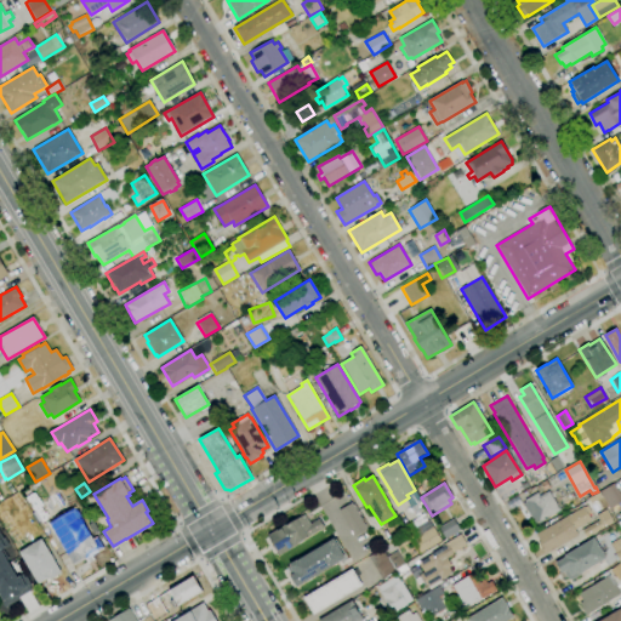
[(620,502),(609,510),(599,491),(614,483),(620,495),(620,502)]
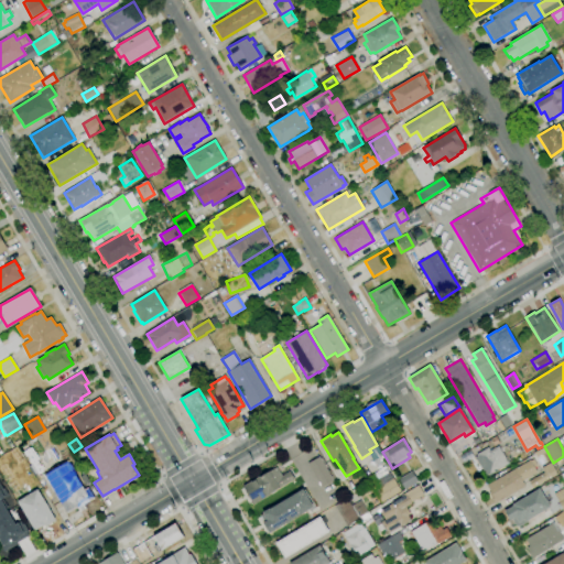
[(486,476),(474,457),(477,456),(476,455),(488,447),(490,451),(498,446),(508,464),(489,476),(488,474),(486,476)]
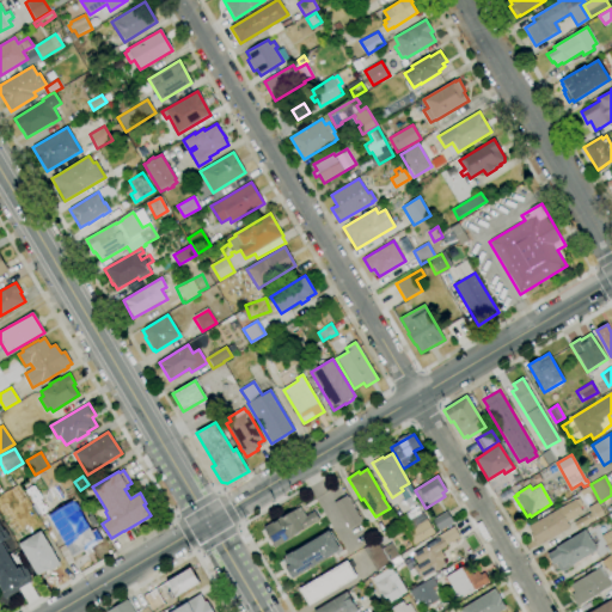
[(582,496),(579,491),(591,485),(593,490),(582,496)]
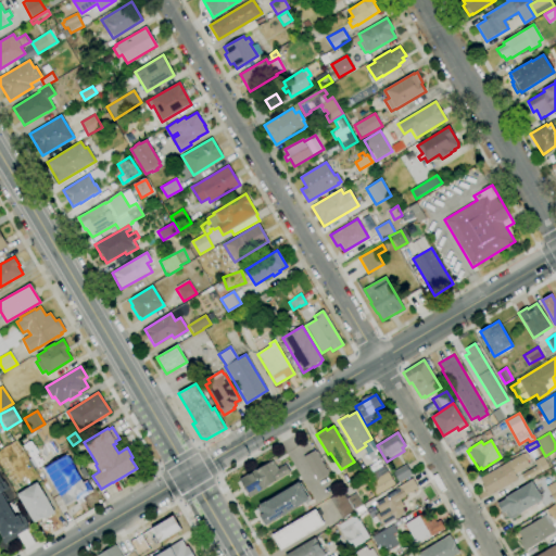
[(327,475),(314,450),(302,456),(315,481),(327,475)]
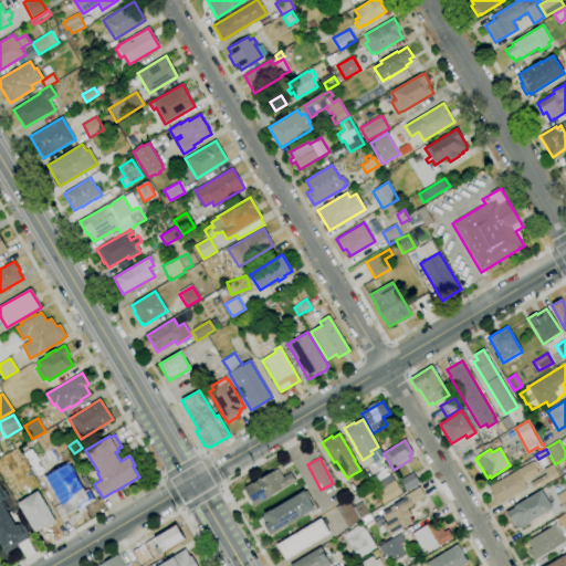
[(538,467),(535,469),(538,474),(524,483),(527,489),(496,506),(491,495),(492,494),(489,488),(532,462),(535,461),(538,467)]
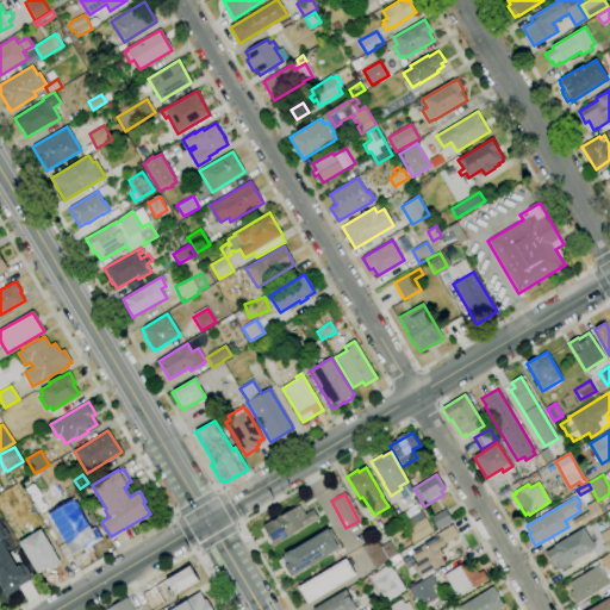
[(576,528),(571,521),(589,511),(586,506),(596,500),(602,512),(576,528)]
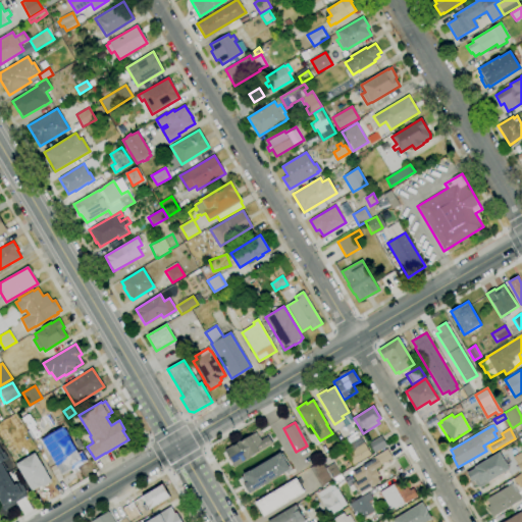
[(62,475),(60,472),(55,464),(54,463),(51,459),(52,457),(43,444),(65,431),(77,454),(82,452),(88,462),(70,471),(62,475)]
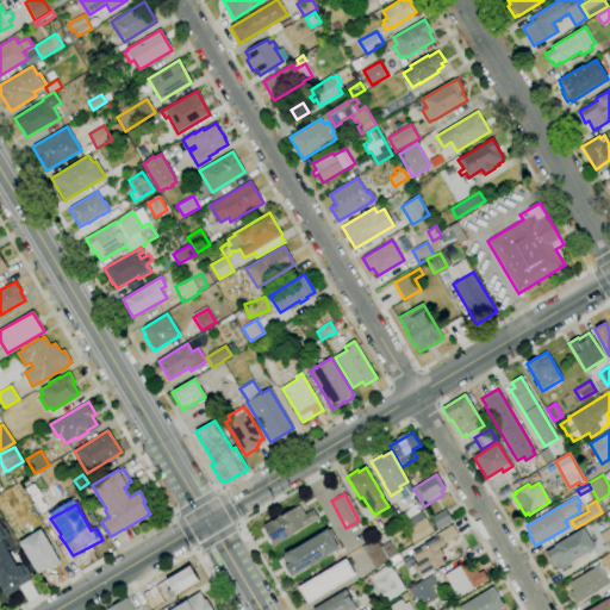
[(275,546),(263,527),(280,516),(281,517),(299,505),(305,515),(313,510),(318,518),(275,546)]
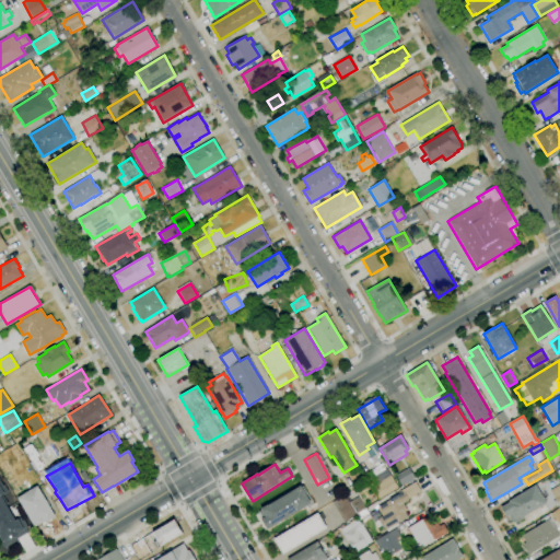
[(401,486),(396,476),(409,468),(415,478),(401,486)]
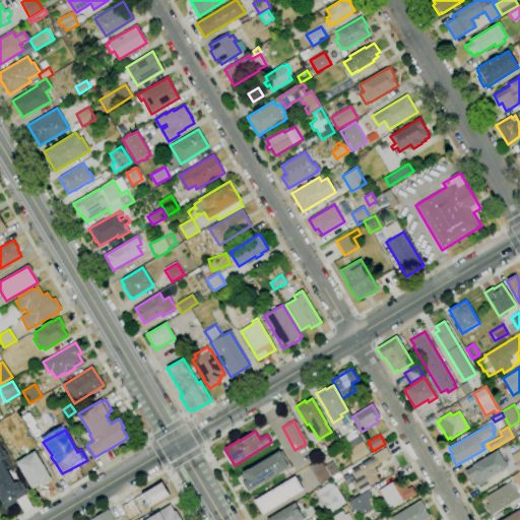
[(344,453),(363,442),(370,453),(351,463),(344,453)]
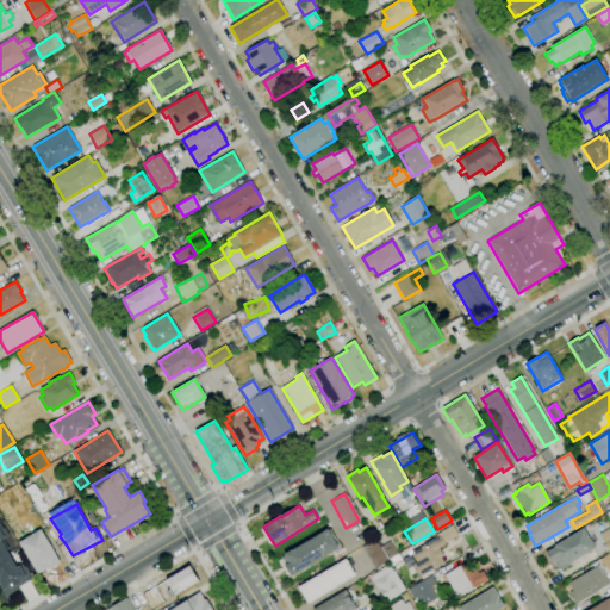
[(0,520),(8,536),(1,541),(17,567),(23,564),(24,567),(26,566),(31,576),(30,577),(31,579),(18,587),(19,590),(5,597),(0,587),(0,520)]
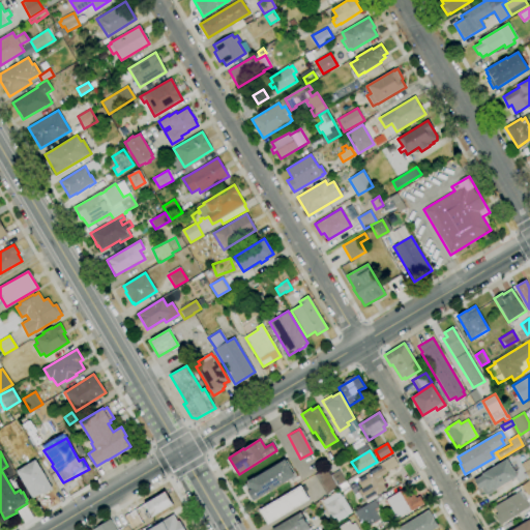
[(365,501),(358,490),(361,488),(357,480),(379,468),(377,466),(393,457),(399,465),(386,472),(387,473),(382,476),(384,480),(382,482),(385,489),(365,501)]
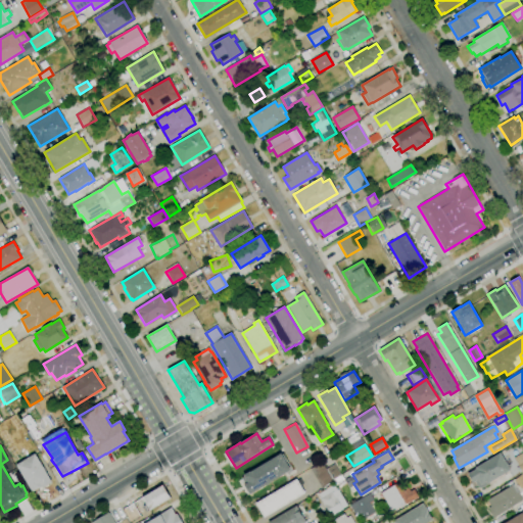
[(510,470),(487,483),(488,485),(483,488),(482,488),(481,488),(480,488),(479,488),(478,488),(478,487),(477,487),(477,486),(474,482),(473,483),(468,474),(475,469),(475,468),(500,453),(510,470)]
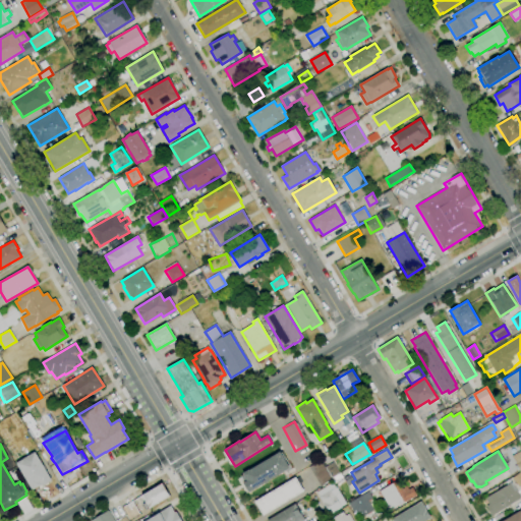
[(512,456),(520,451),(520,452),(520,470),(520,471),(520,470),(517,471),(514,466),(517,465),(512,456)]
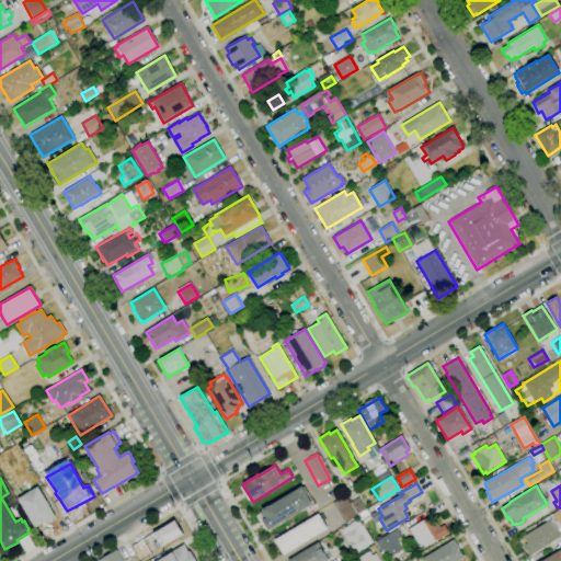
[(34,528),(16,499),(36,487),(55,517),(45,524),(44,523),(34,528)]
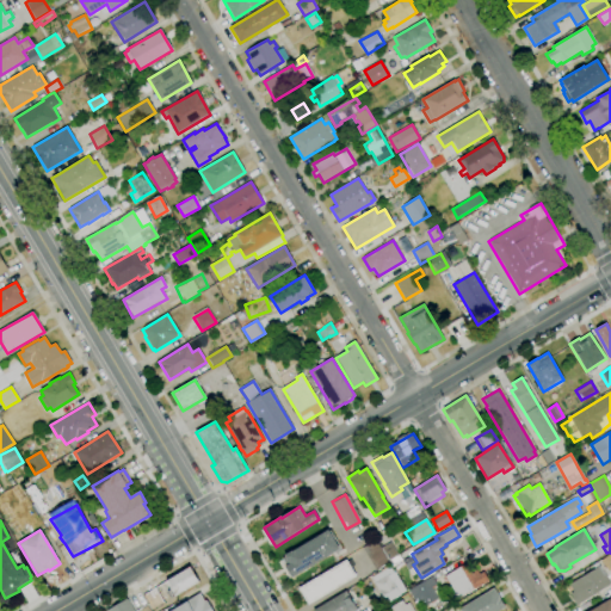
[(292,578),(285,567),(287,566),(282,559),(285,557),(285,555),(292,551),(292,553),(328,531),(339,549),(292,578)]
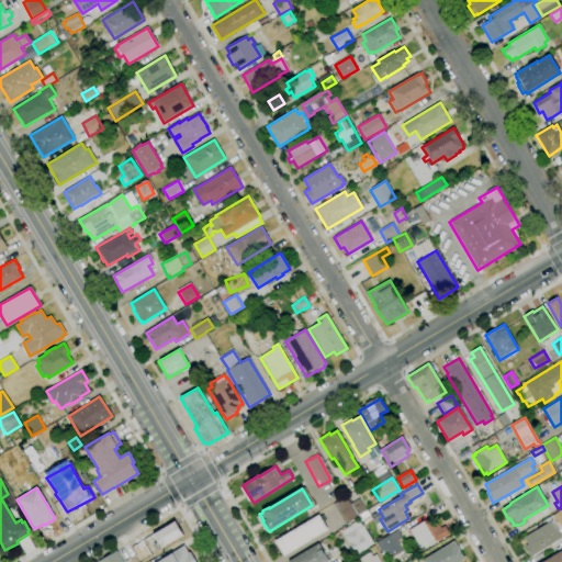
[(346,525),(334,504),(346,496),(358,517),(346,525)]
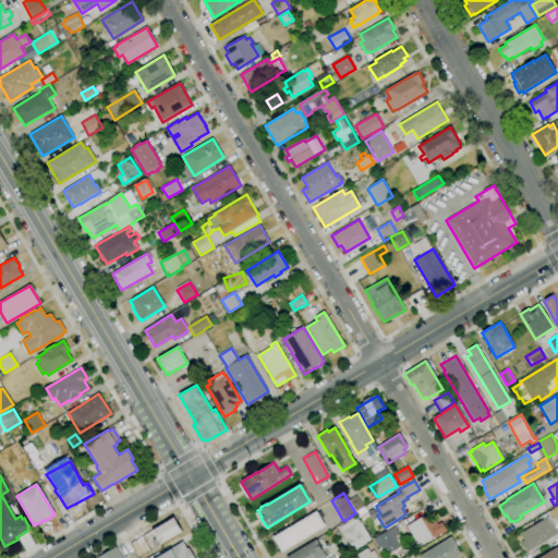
[(281,553),(273,537),(316,511),(325,526),(281,553)]
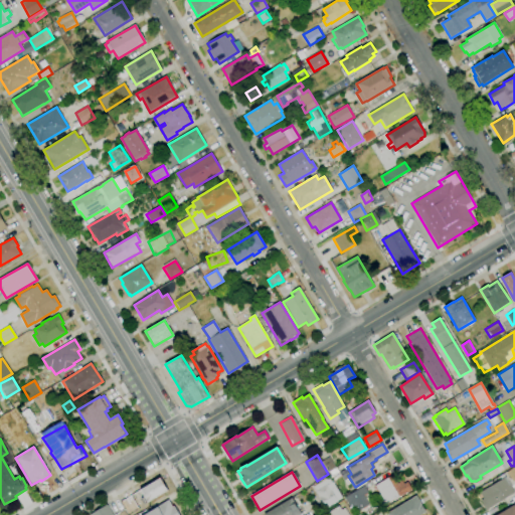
[(386,504),(375,486),(392,475),(397,483),(401,481),(404,484),(407,482),(411,489),(386,504)]
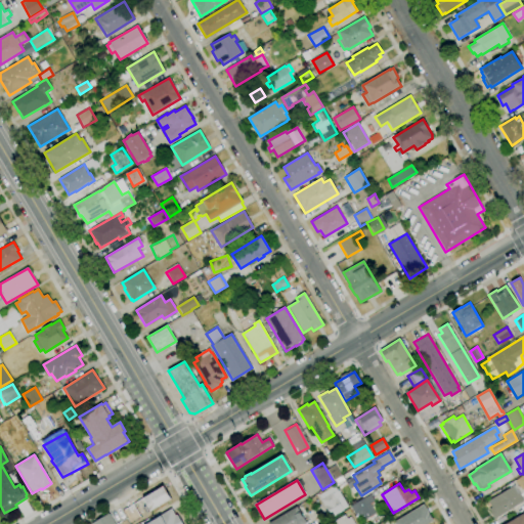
[(331,518),(320,499),(321,499),(318,494),(326,490),(325,489),(334,485),(337,490),(338,490),(348,508),(331,518)]
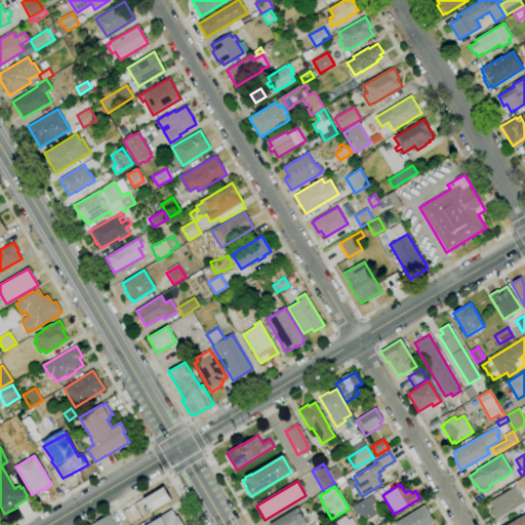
[(147,514),(144,509),(147,507),(143,499),(163,487),(170,499),(147,514)]
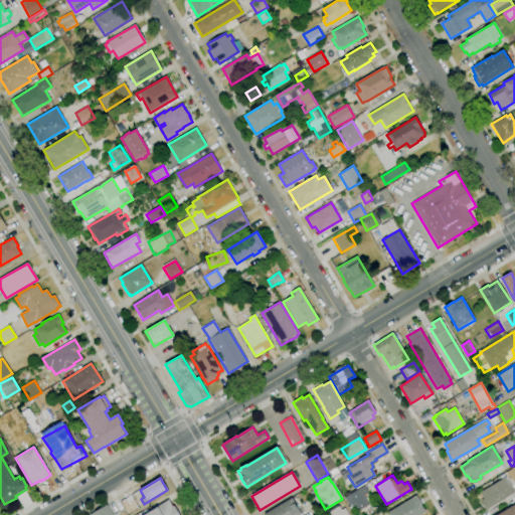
[(514,493),(486,510),(481,500),(483,499),(480,493),(503,478),(508,486),(510,485),(514,493)]
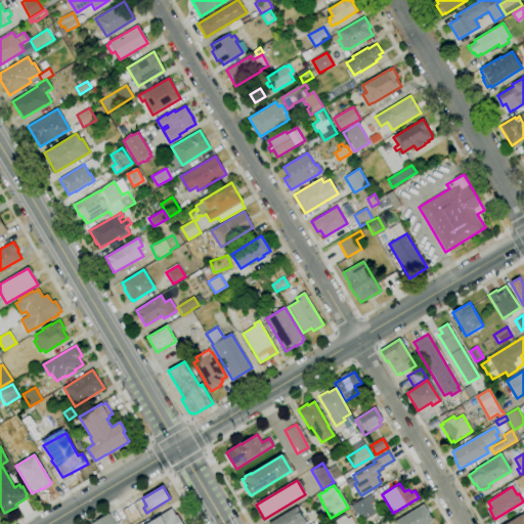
[(360,523),(350,506),(370,494),(375,501),(370,504),(376,514),(360,523)]
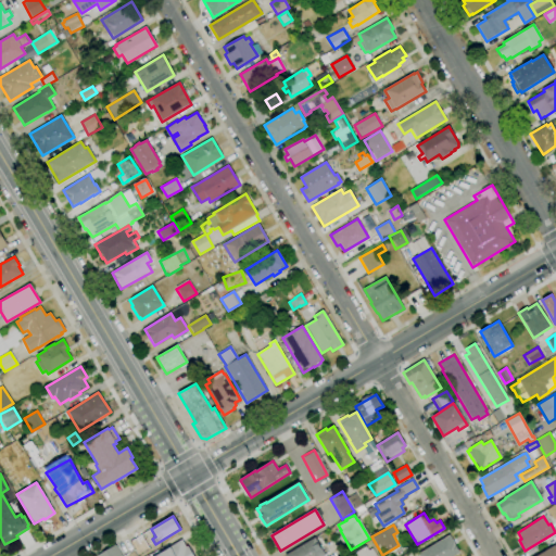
[(137,552),(130,542),(141,535),(148,546),(137,552)]
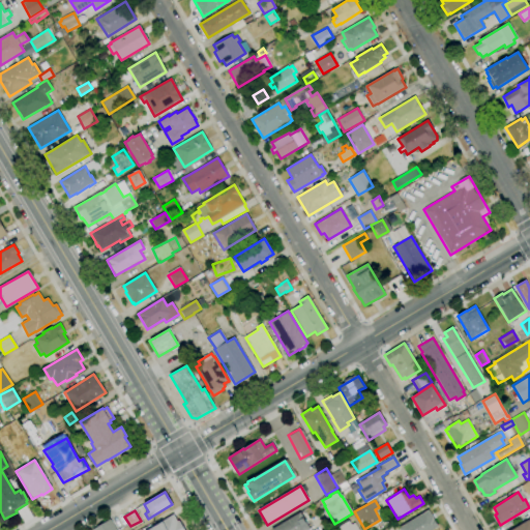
[(432,529),(399,529),(398,528),(429,510),(438,527),(432,529)]
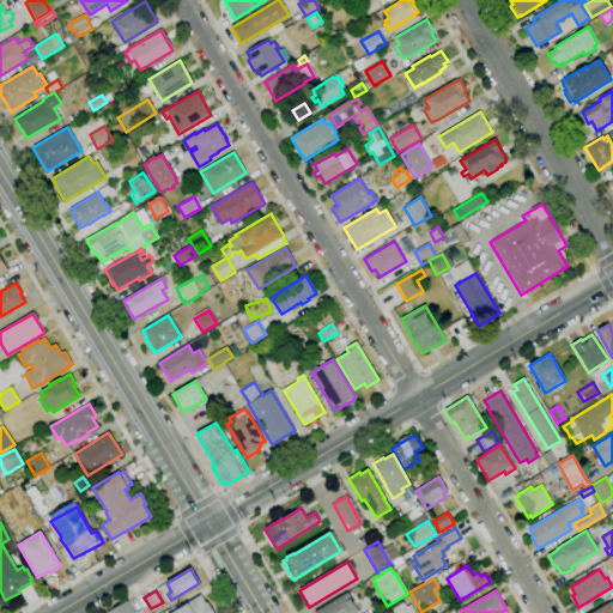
[(314,612),(347,593),(357,611),(358,611),(359,612),(314,612)]
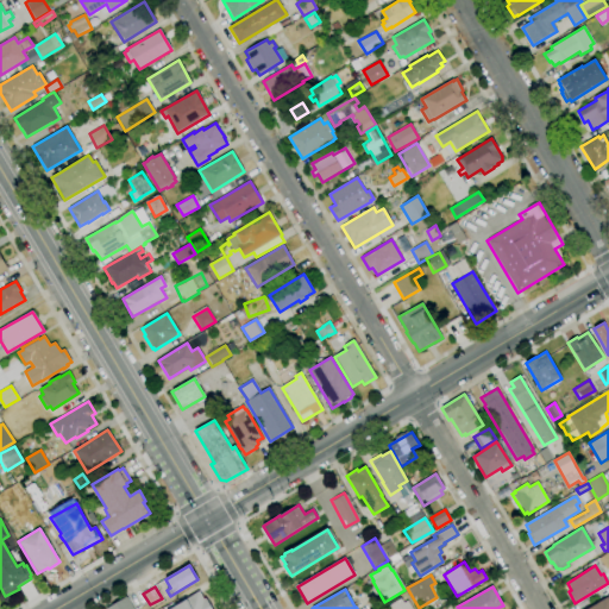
[(170,608),(199,591),(205,600),(206,598),(212,608),(170,608)]
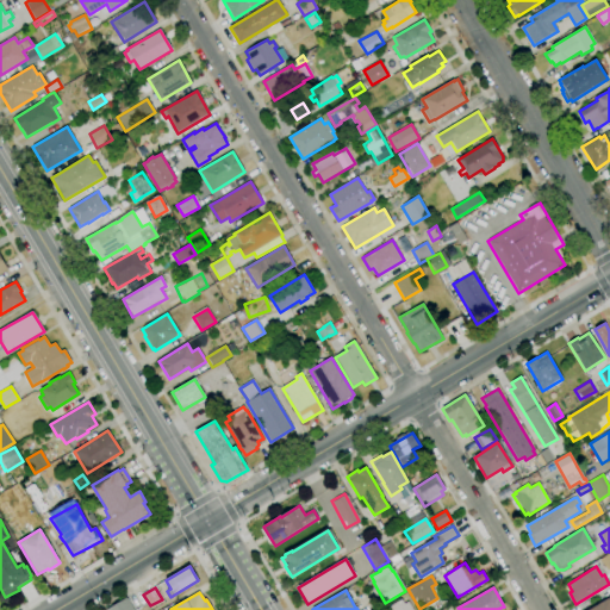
[(107,609),(126,598),(134,609),(107,609)]
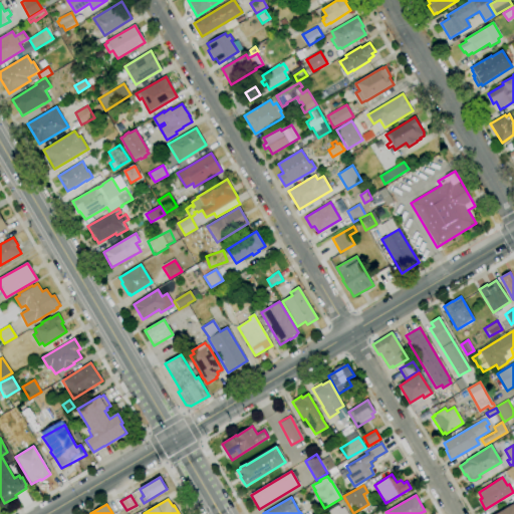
[(496,513),(513,504),(513,505),(513,513),(496,513)]
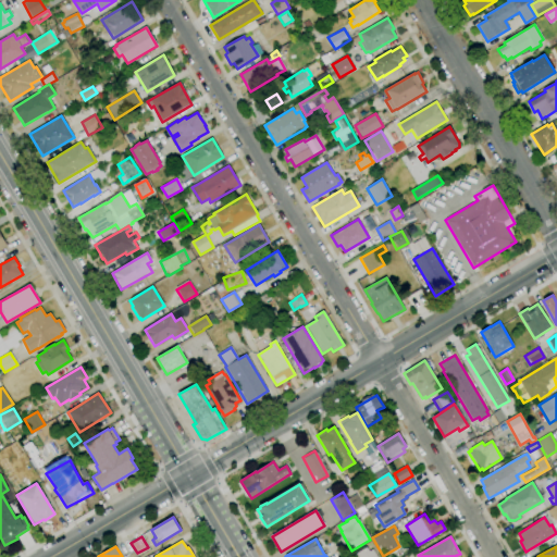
[(357,556),(356,554),(367,547),(369,552),(372,549),(376,556),(357,556)]
